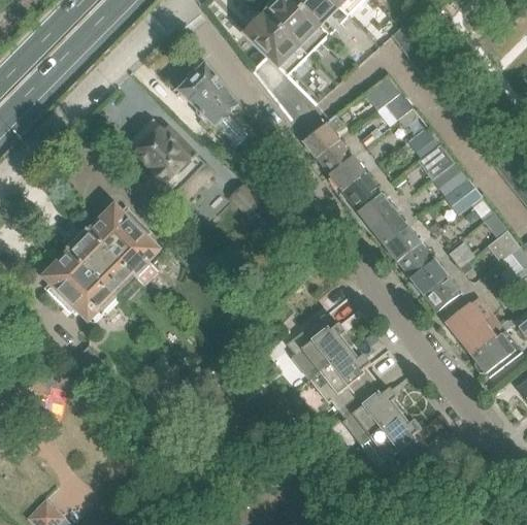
[(270,0),(264,6),(257,13),(249,22),(250,26),(242,34),(287,77),(307,56),(327,36),(328,35),(347,17),(348,15),(363,0),(270,0)]
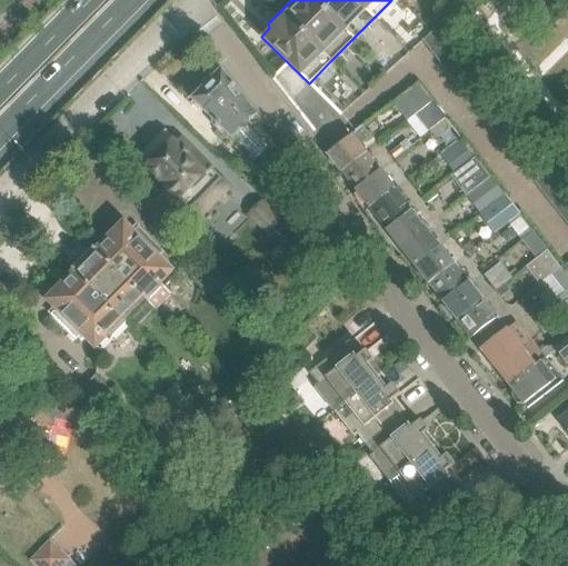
[(421,39),(431,52),(452,36),(440,20),(421,39)]
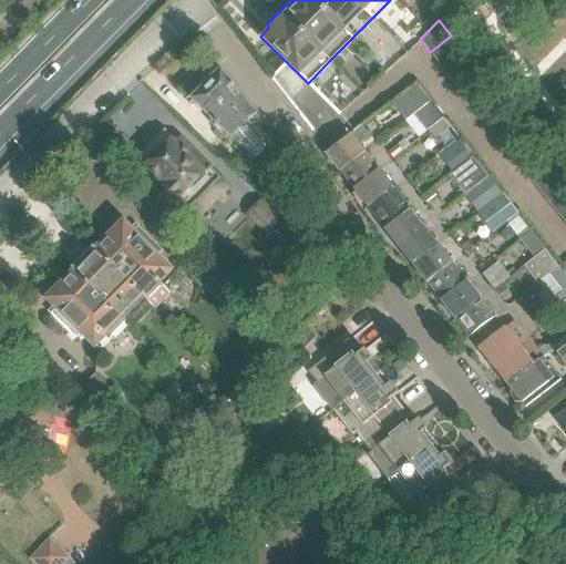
[(430,52),(440,64),(461,49),(451,36),(430,52)]
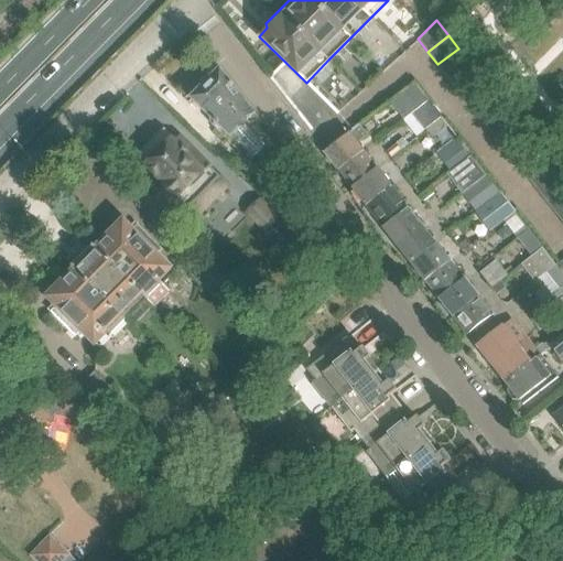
[(437,64),(447,77),(468,61),(458,49),(437,64)]
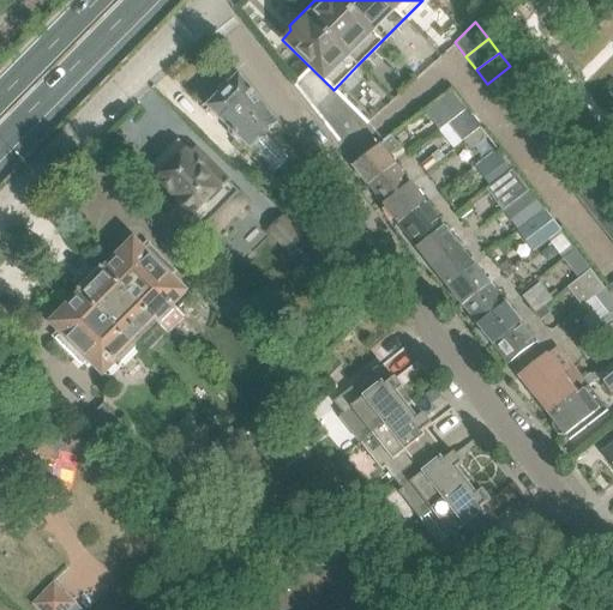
[(288,157),(266,134),(277,125),(236,73),(223,86),(227,91),(210,108),(230,130),(229,136),(234,140),(240,139),(250,150),(253,148),(275,170),(288,157)]
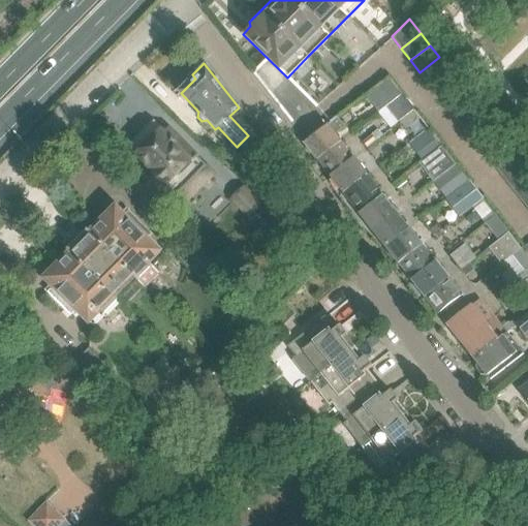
[(378,111),(385,104),(401,93),(389,76),(366,94),(378,111)]
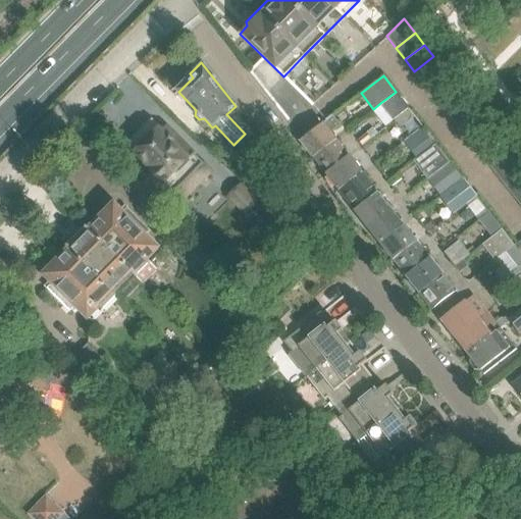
[(393,118),(407,106),(396,92),(380,103),(393,118)]
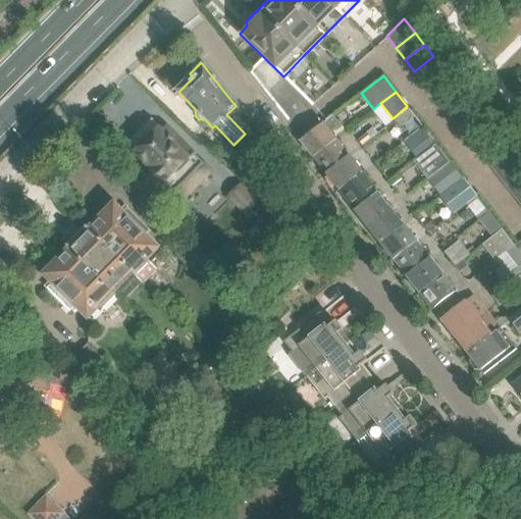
[(407,137),(422,125),(407,106),(393,118),(407,137)]
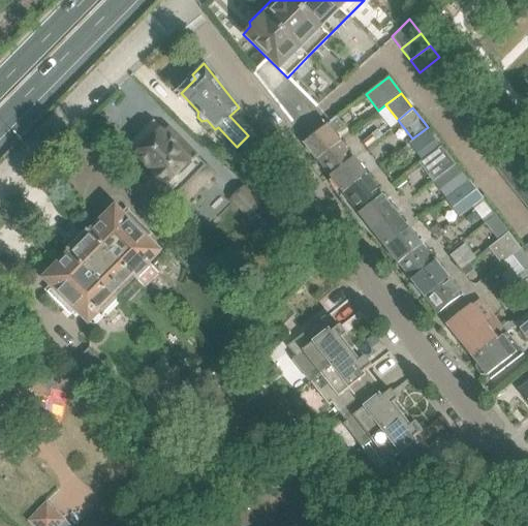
[(344,126),(343,125),(337,117),(303,143),(314,158),(339,140),(335,133),(344,126)]
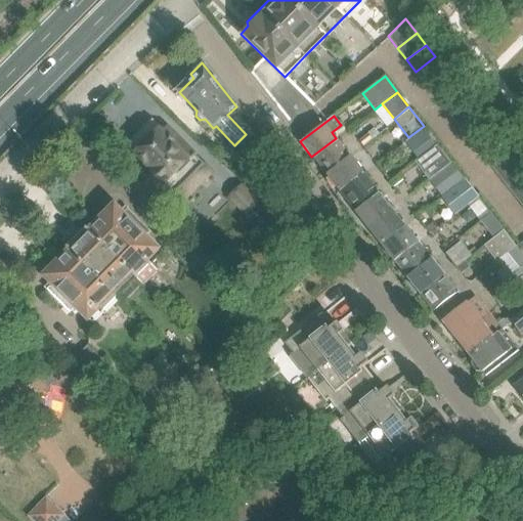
[(186,180),(203,164),(167,128),(166,129),(157,120),(155,123),(151,120),(126,144),(151,170),(150,177),(158,185),(157,188),(168,200),(174,193),(181,202),(194,188),(186,180)]
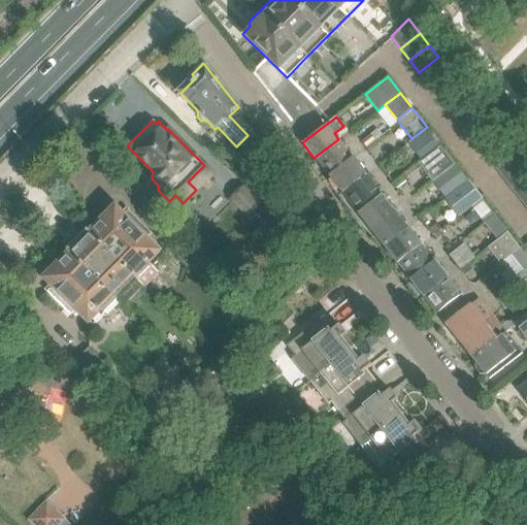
[(327,174),(352,156),(338,139),(314,158),(327,174)]
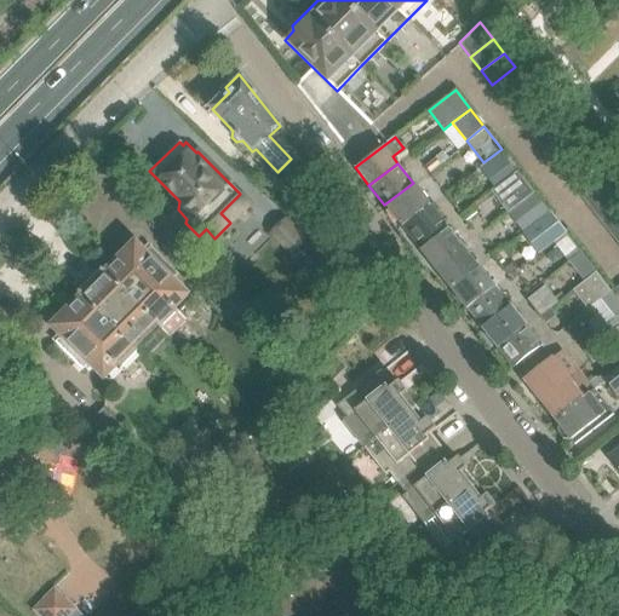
[(569,183),(582,197),(603,179),(592,165),(569,183)]
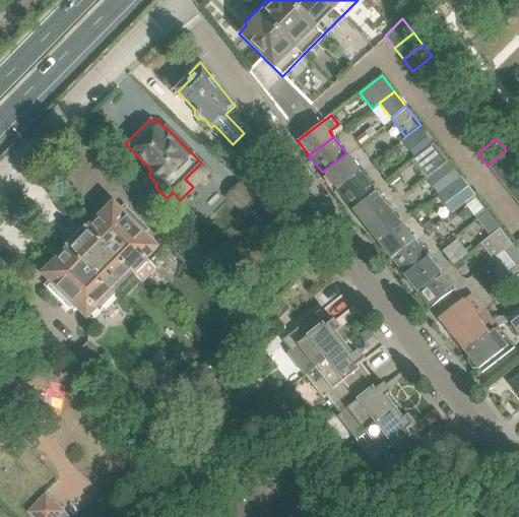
[(426,178),(448,160),(434,142),(411,159),(426,178)]
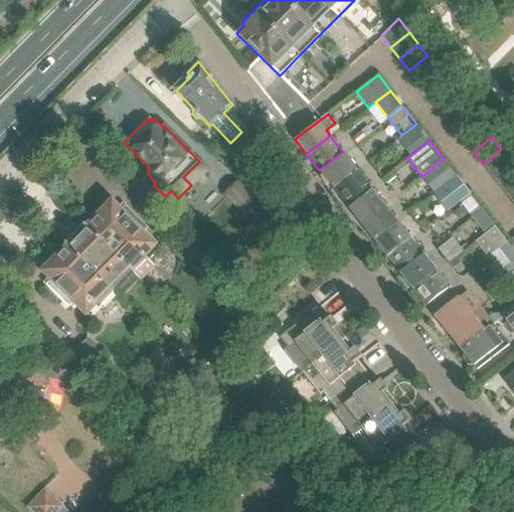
[(483,164),(492,175),(511,160),(501,149),(483,164)]
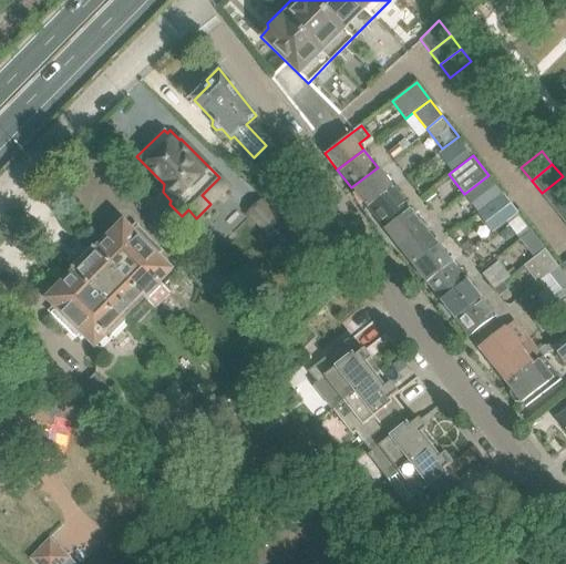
[(364,205),(391,184),(378,167),(351,187),(364,205)]
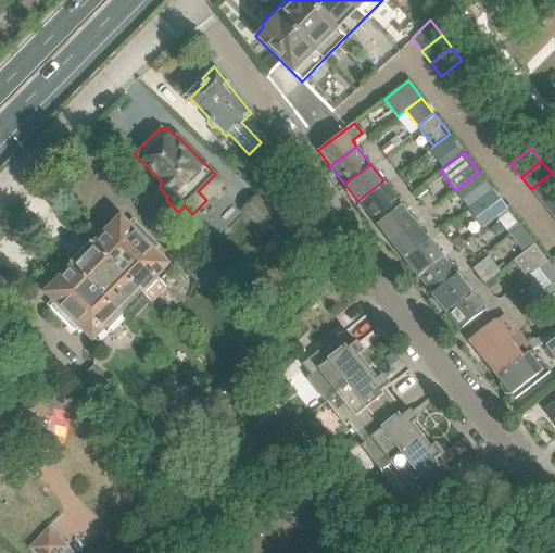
[(479,172),(455,190),(469,208),(476,202),(493,190),(479,172)]
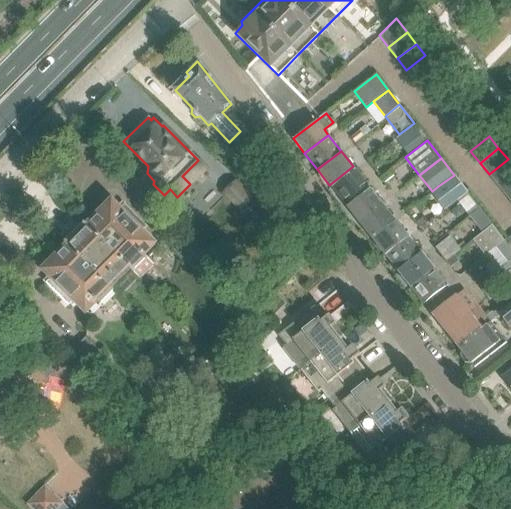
[(489,174),(498,186),(510,175),(510,163),(508,159),(489,174)]
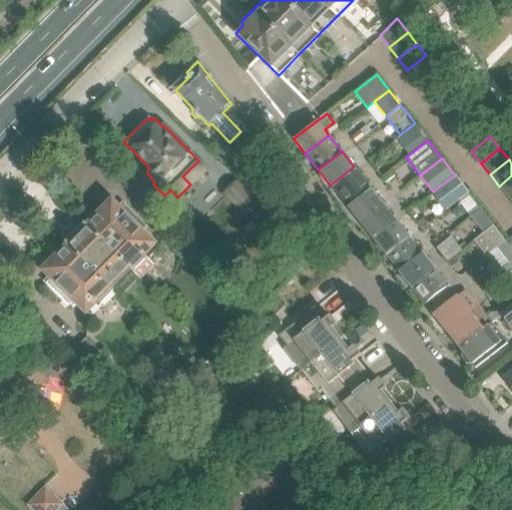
[(354,166),(330,185),(342,201),(366,182),(354,166)]
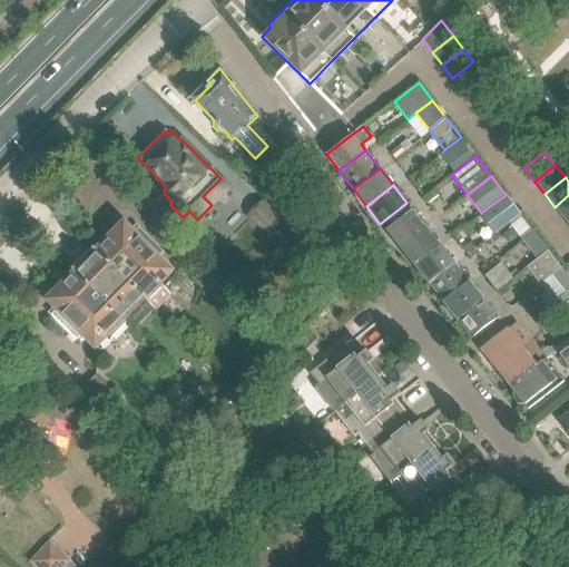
[(500,224),(517,209),(506,195),(488,207),(500,224)]
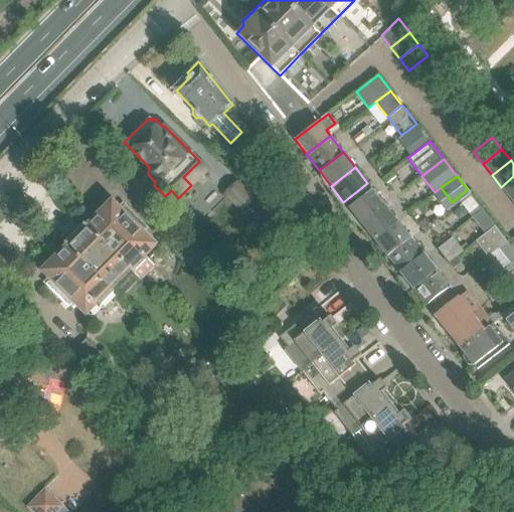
[(513,176),(501,187),(510,199),(513,195),(513,176)]
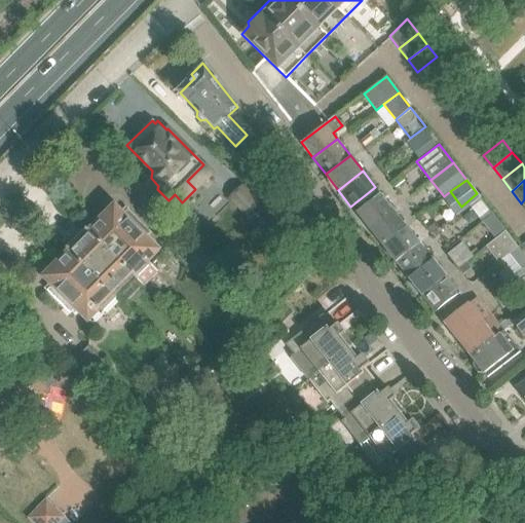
[(258,202),(241,185),(230,196),(247,214),(258,202)]
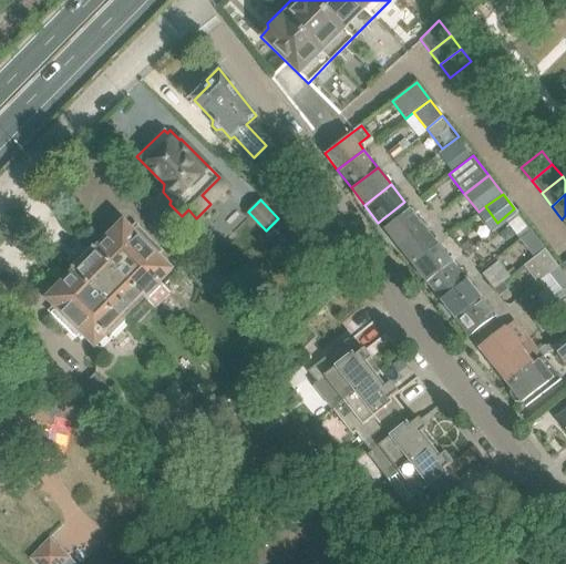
[(397,246),(423,226),(409,207),(382,228),(397,246)]
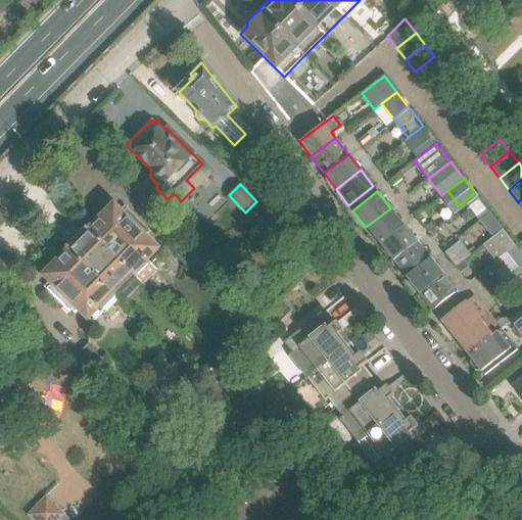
[(479,219),(488,210),(474,192),(459,205),(461,207),(467,202),(479,219)]
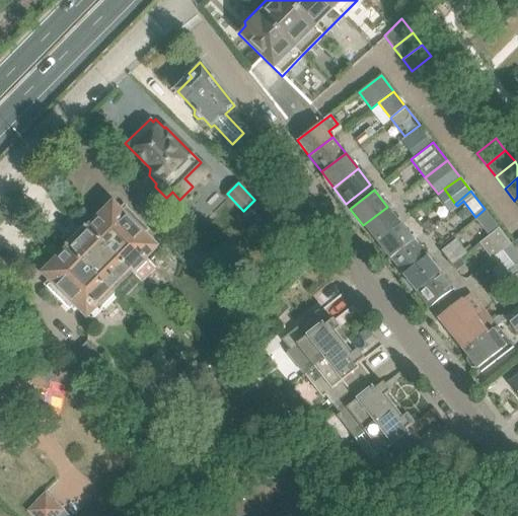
[(150,263),(160,252),(143,235),(150,228),(128,205),(121,212),(118,208),(111,208),(103,215),(97,214),(88,222),(87,221),(85,224),(134,272),(143,282),(156,269),(150,263)]
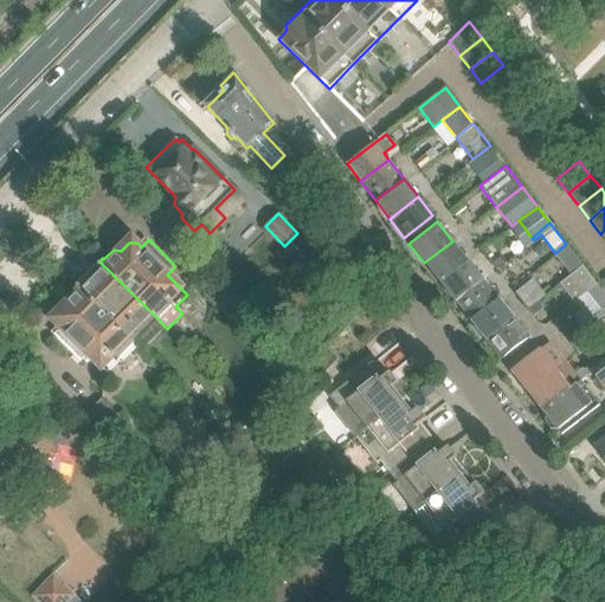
[(439,282),(467,260),(452,241),(424,263),(439,282)]
